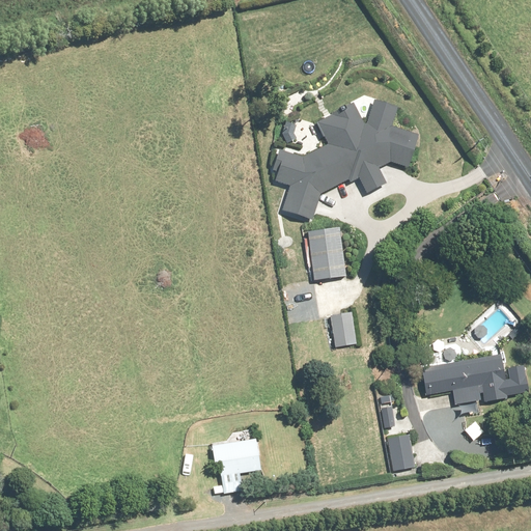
[(306,158),(283,150),(273,184),(288,188),(280,214),(313,224),(323,196),(351,180),(353,185),(363,179),(369,191),(388,182),(381,167),(390,162),(410,166),(415,136),(393,131),(399,109),(374,102),(366,127),(354,104),(318,122),(330,145),(306,158)]
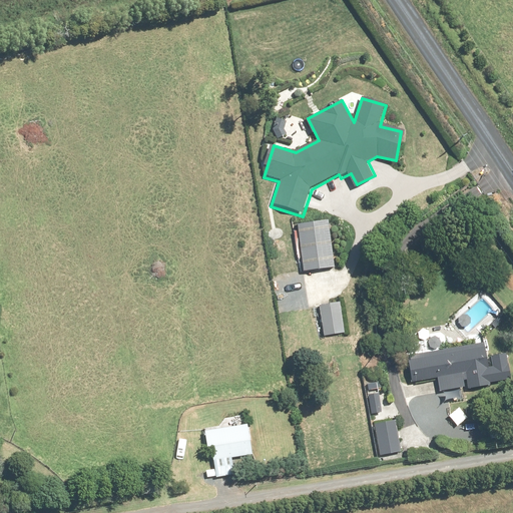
[(335,269),(329,222),(298,226),(304,273),(335,269)]
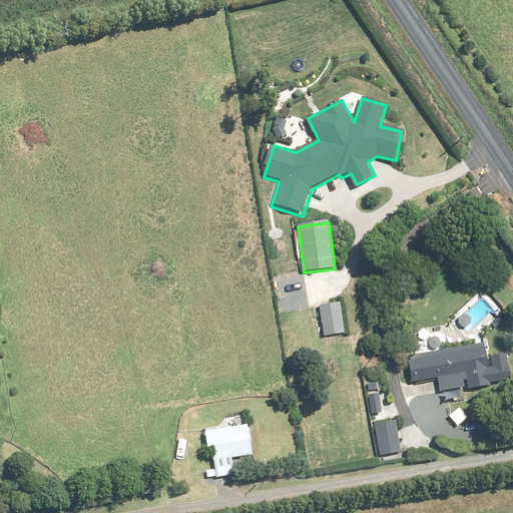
[(345,334),(340,304),(320,307),(325,337),(345,334)]
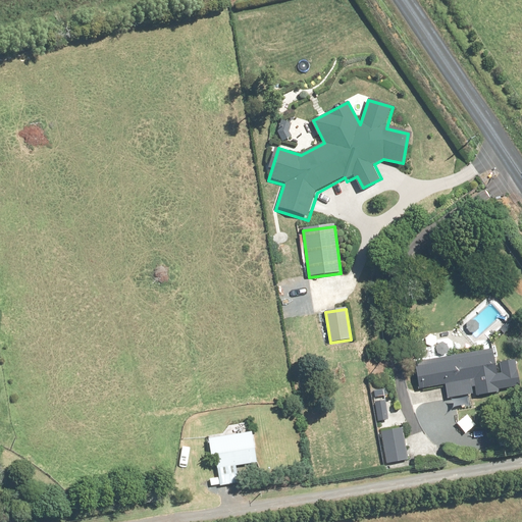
[(498,366),(496,352),(415,363),(419,387),(445,383),(447,398),(475,394),(475,397),(498,394),(498,392),(518,388),(515,363),(498,366)]
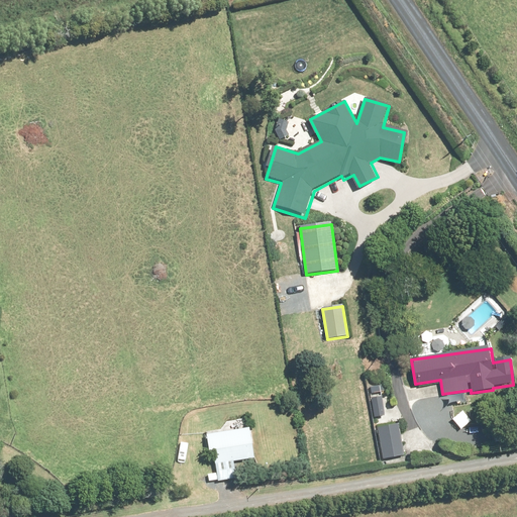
[(386,415),(381,387),(369,389),(374,417),(386,415)]
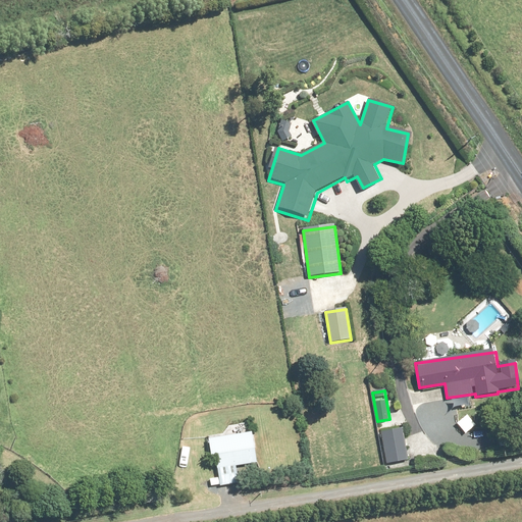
[(408,460),(403,428),(381,432),(387,464),(408,460)]
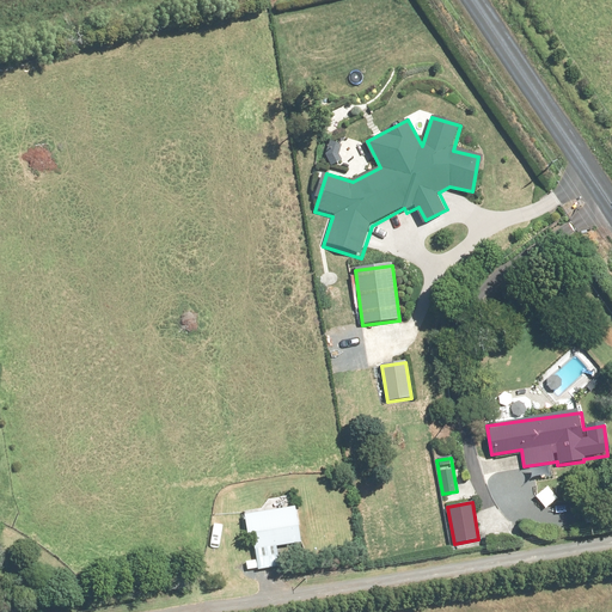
[(301,543),(295,508),(245,515),(248,536),(254,534),(258,570),(279,568),(275,548),(301,543)]
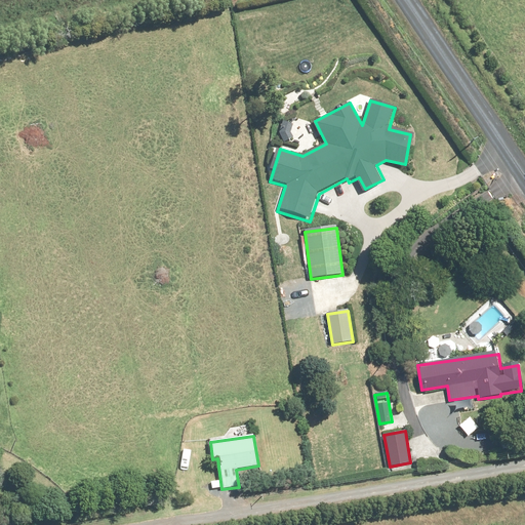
All buildings are outlined.
